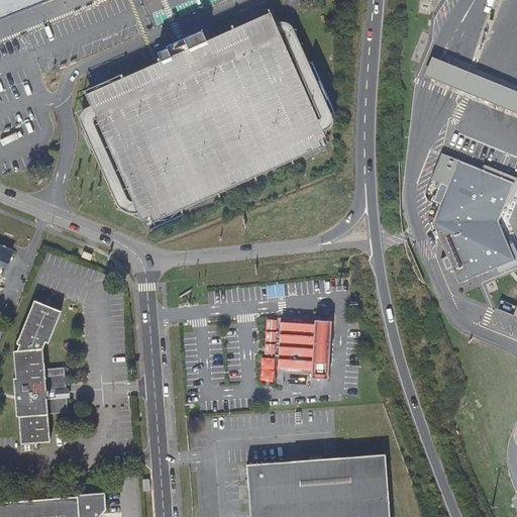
[(0,0),(0,20),(50,0),(0,0)]
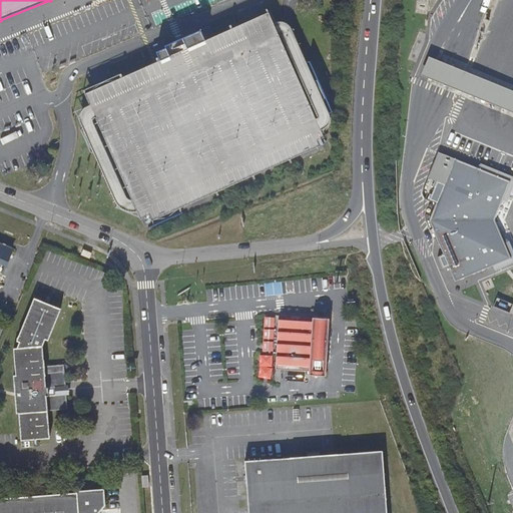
[(136,209),(143,224),(319,147),(314,137),(324,132),(322,127),(281,36),(279,30),(271,12),(214,37),(182,51),(175,54),(101,87),(85,94),(95,117),(136,209)]
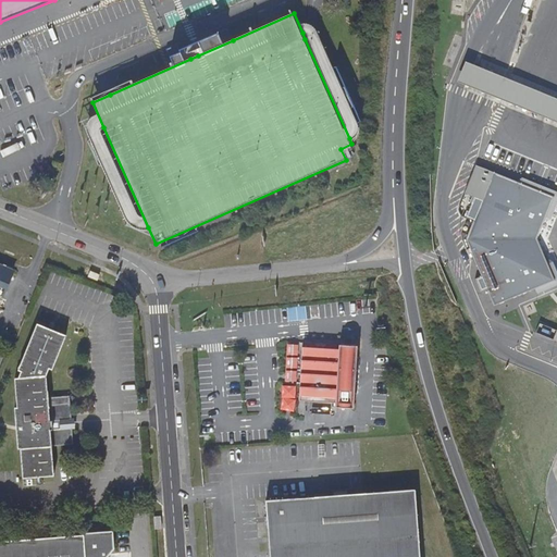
[(227,29),(194,45),(198,56),(233,40),(227,29)]
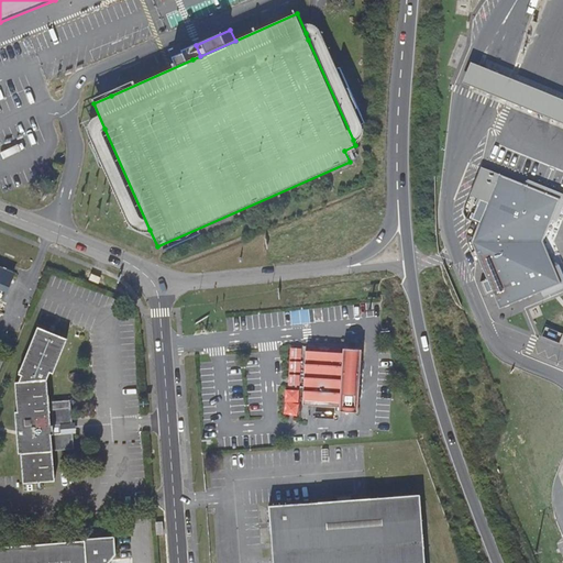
[(196,45),(187,48),(192,59),(200,56),(196,45)]
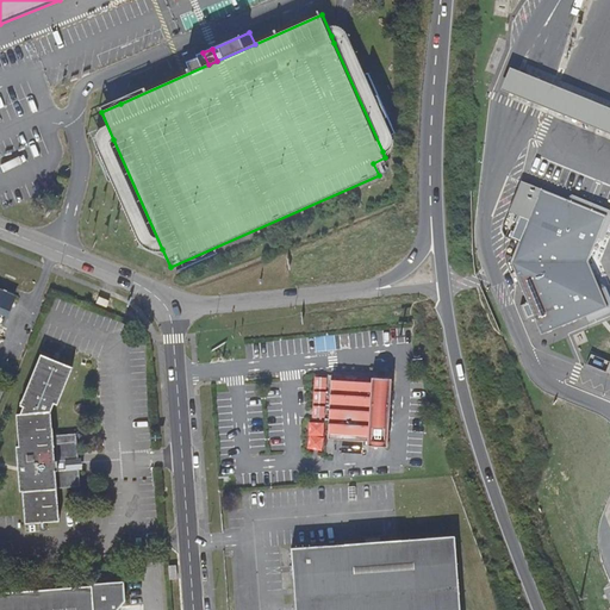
[(609,107),(510,68),(500,89),(609,132),(609,107)]
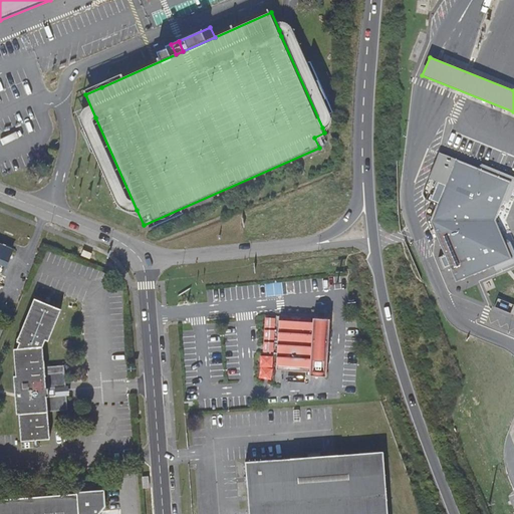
[(431,199),(439,202),(432,222),(446,255),(440,257),(445,267),(450,264),(457,279),(493,264),(498,261),(510,257),(504,243),(494,220),(501,201),(509,182),(479,170),(439,154),(430,177),(439,180),(431,199)]
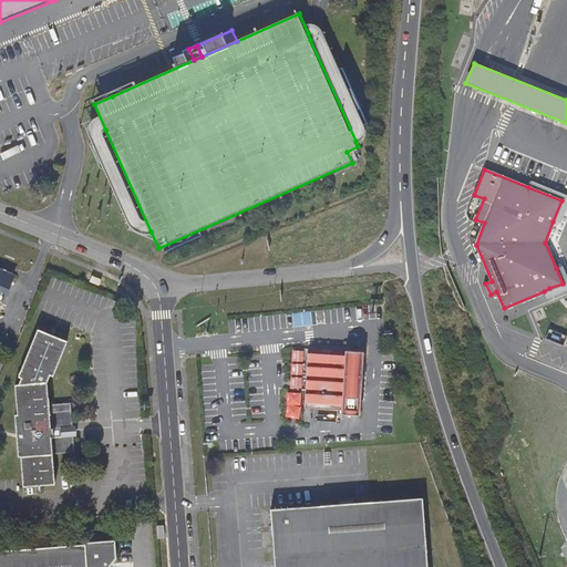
[(566,194),(531,181),(528,187),(562,200),(553,222),(560,225),(566,208),(566,194)]
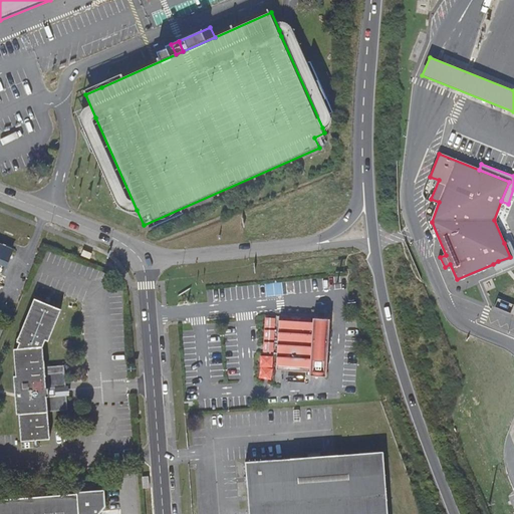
[(513,248),(510,241),(504,243),(510,257),(498,261),(493,264),(496,271),(513,262),(513,248)]
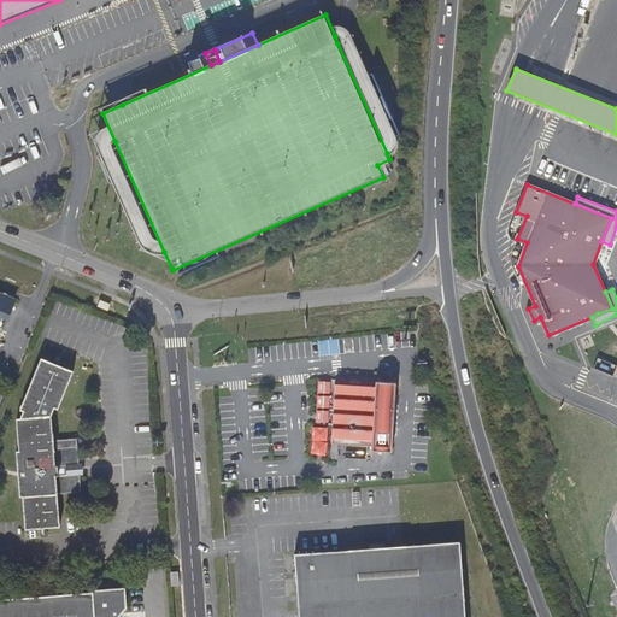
[(0,329),(3,330),(16,300),(0,293),(0,329)]
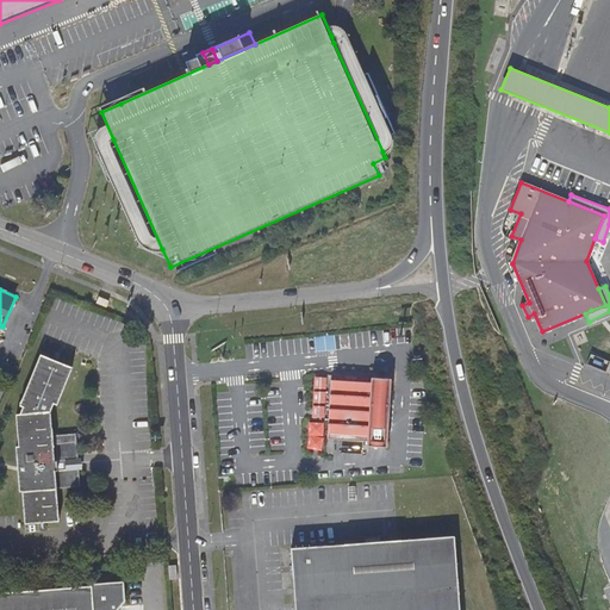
[(73,464),(78,462),(76,447),(74,443),(53,444),(50,412),(54,404),(57,405),(73,368),(41,355),(19,406),(23,408),(20,415),(16,415),(19,447),(16,448),(18,472),(19,492),(22,492),(24,524),(58,522),(56,490),(75,489),(79,484),(79,472),(73,471),(73,464)]
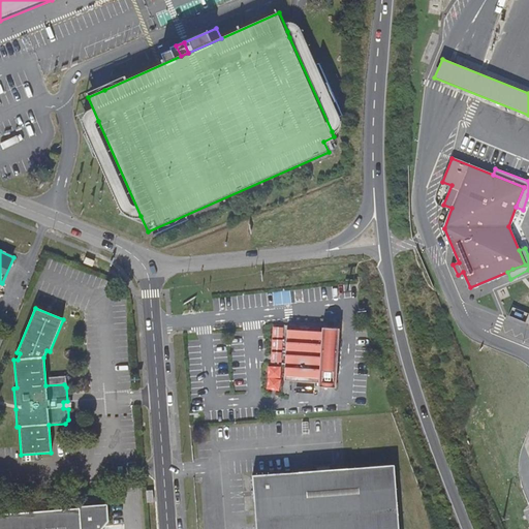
[(288,330),(287,330),(285,381),(319,383),(319,386),(337,387),(339,328),(322,328),(321,332),(319,332),(320,328),(289,325),(288,330)]
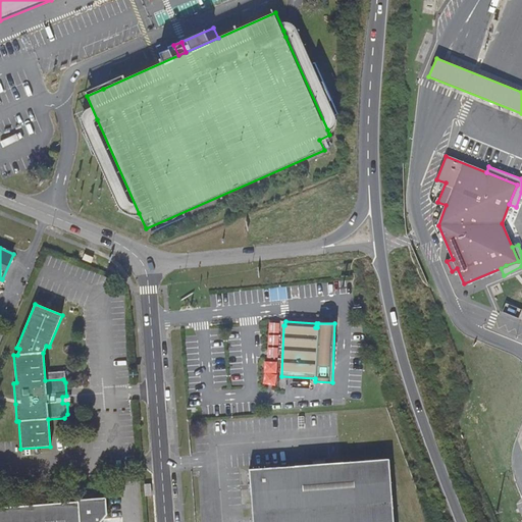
[(249,494),(251,521),(392,521),(386,458),(248,469),(249,494)]
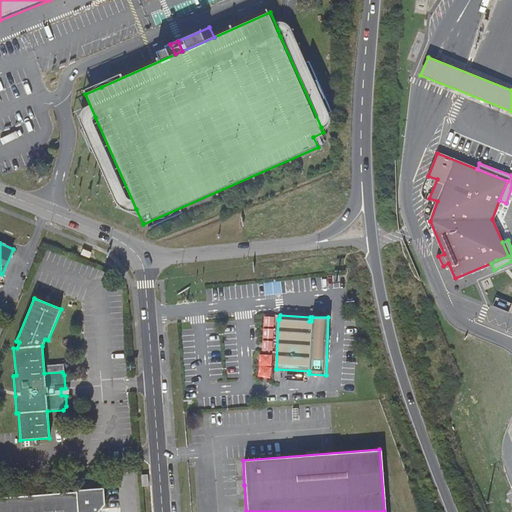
[(0,496),(0,511),(100,511),(106,505),(105,488),(77,490),(77,491),(0,496)]
